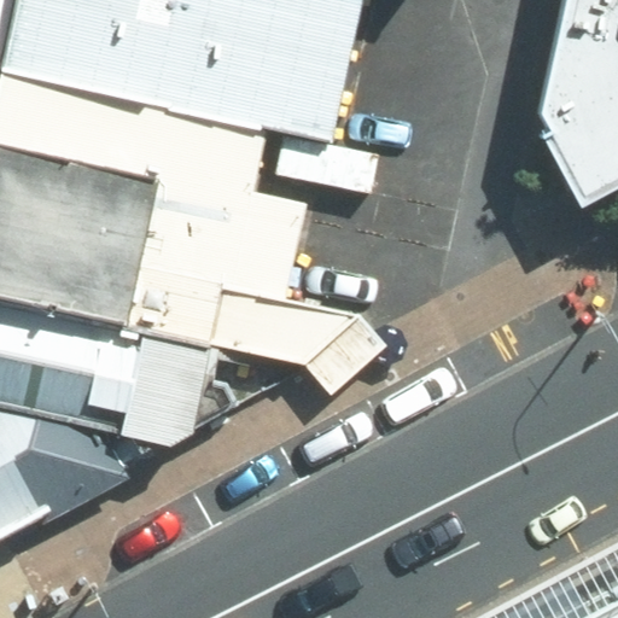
[(0,0),(0,74),(1,69),(16,0),(0,0)]
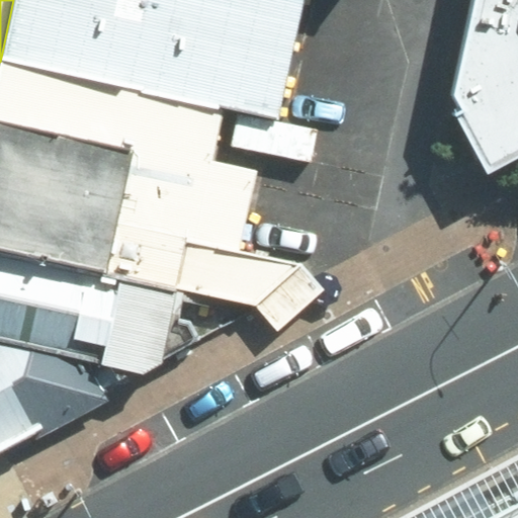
[(223,105),(276,116),(300,0),(13,0),(1,58),(223,105)]
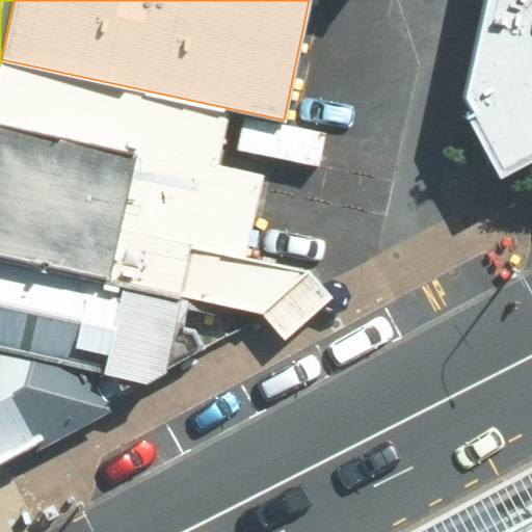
[(531,0),(485,0),(466,97),(505,171),(531,157),(531,0)]
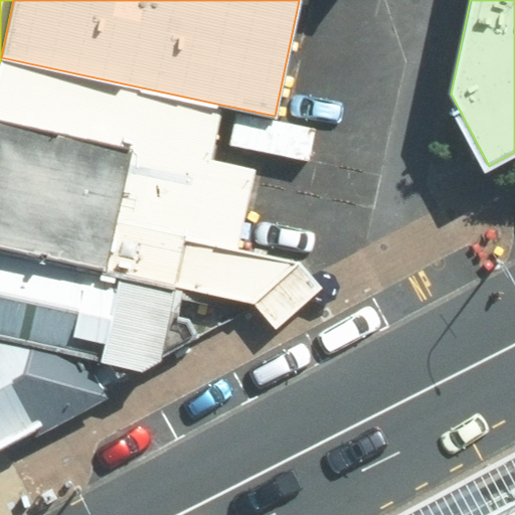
[(253,304),(299,266),(242,252),(256,169),(213,161),(221,105),(1,57),(0,61),(0,122),(132,150),(107,272),(175,288),(253,304)]
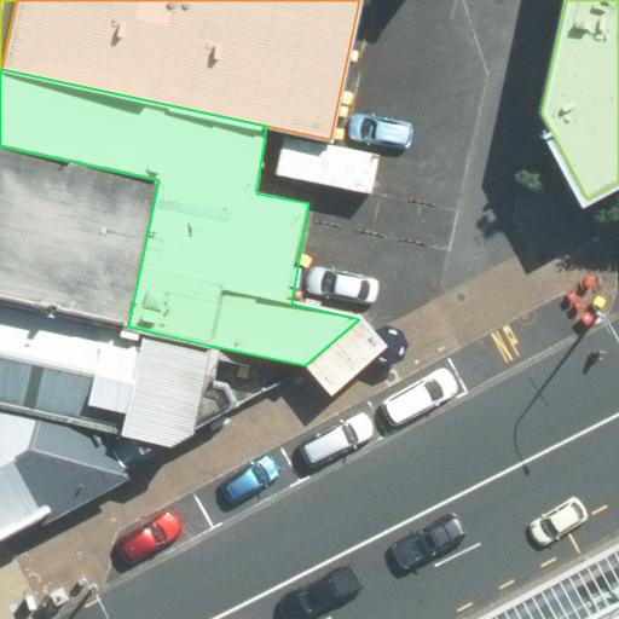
[(0,146),(0,300),(128,327),(158,180),(0,146)]
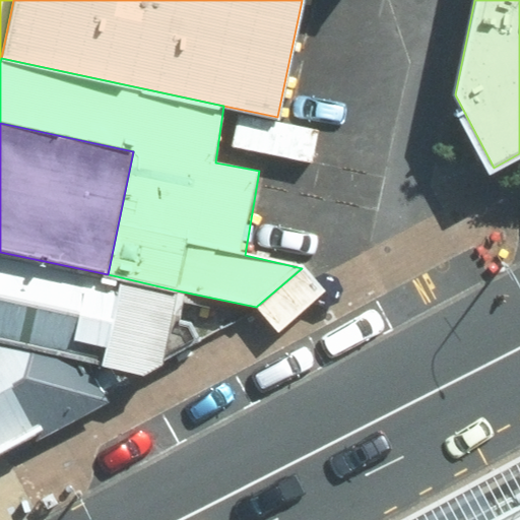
[(0,252),(0,348),(70,363),(100,368),(99,374),(142,382),(158,371),(177,290),(108,274),(0,252)]
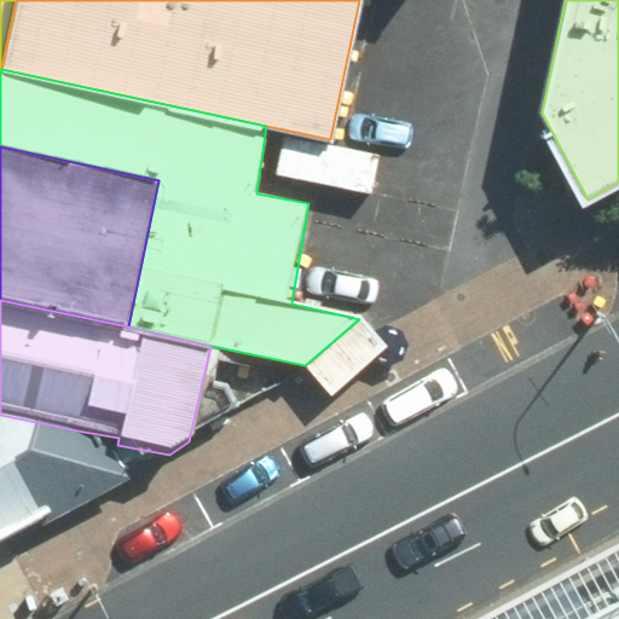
[(599,618),(618,608),(618,542),(476,618),(599,618)]
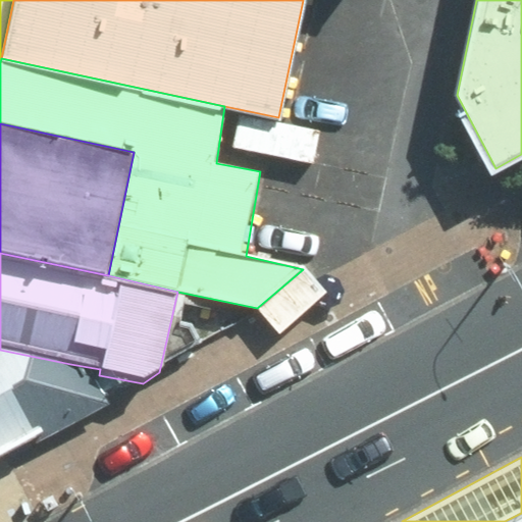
[(521,521),(521,513),(505,521),(521,521)]
